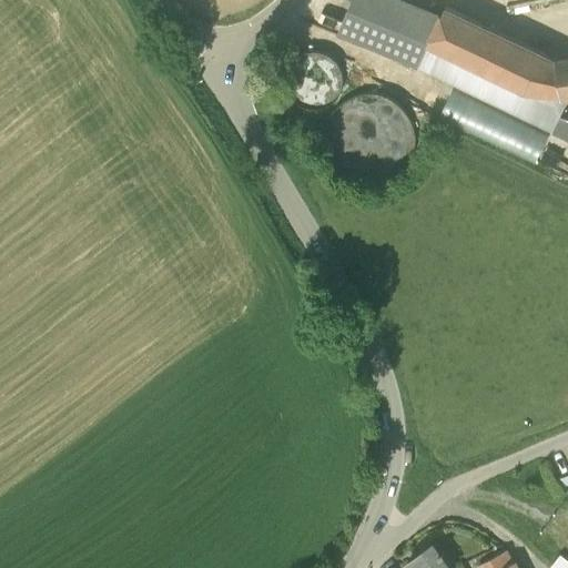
[(417,67),(443,13),(407,0),(352,0),(338,34),(417,67)]
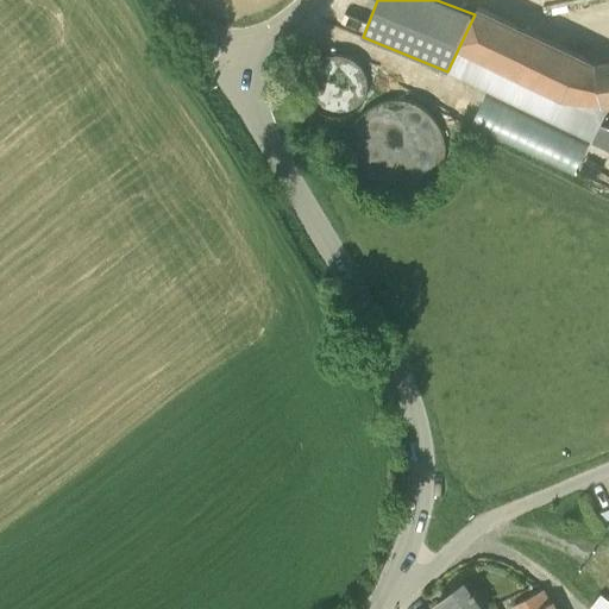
[(447,71),(469,82),(591,140),(607,108),(608,107),(608,62),(597,64),(597,63),(478,6),(475,14),(447,71)]
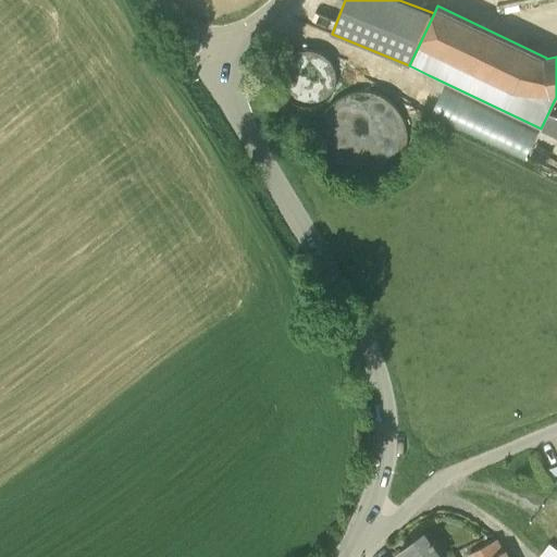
[(442,556),(433,545),(436,543),(434,541),(431,543),(424,533),(399,552),(403,556),(442,556)]
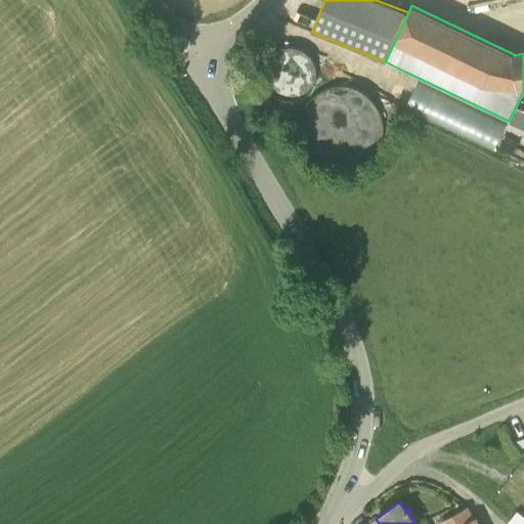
[(442,523),(478,523),(475,518),(474,519),(466,509),(441,522),(442,523)]
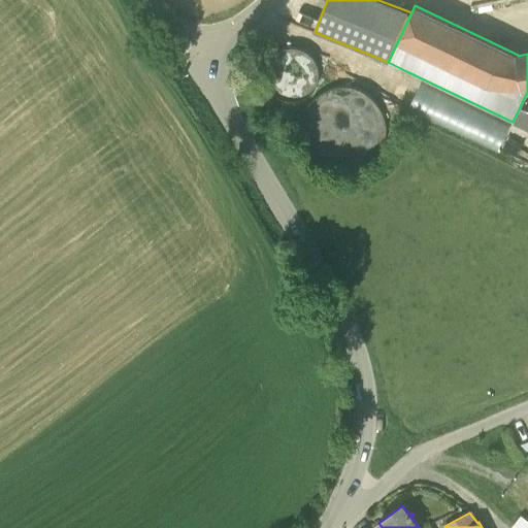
[(527,527),(527,519),(522,514),(512,526),(514,527),(527,527)]
